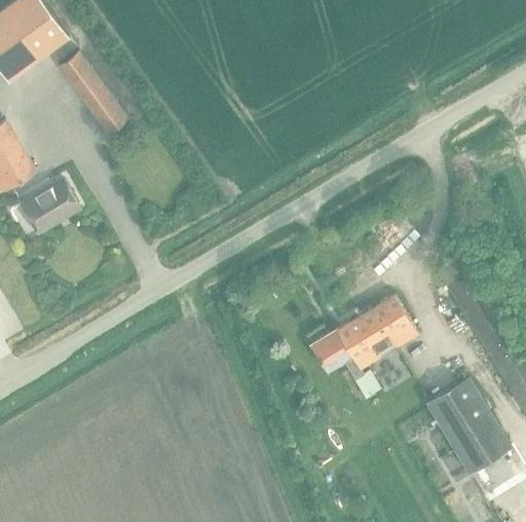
[(16,0),(0,12),(0,69),(9,82),(70,39),(41,0),(16,0)]
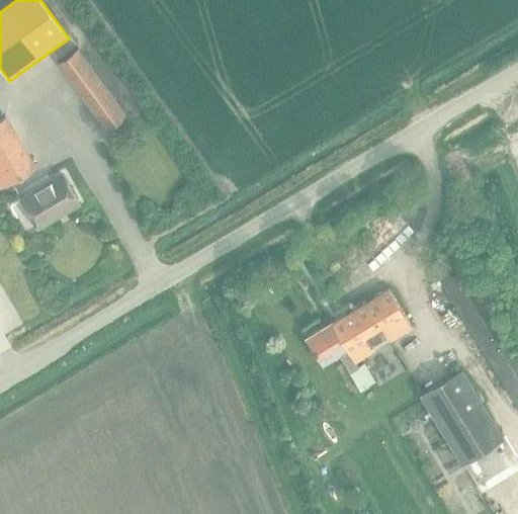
[(57,66),(105,132),(125,116),(78,51),(57,66)]
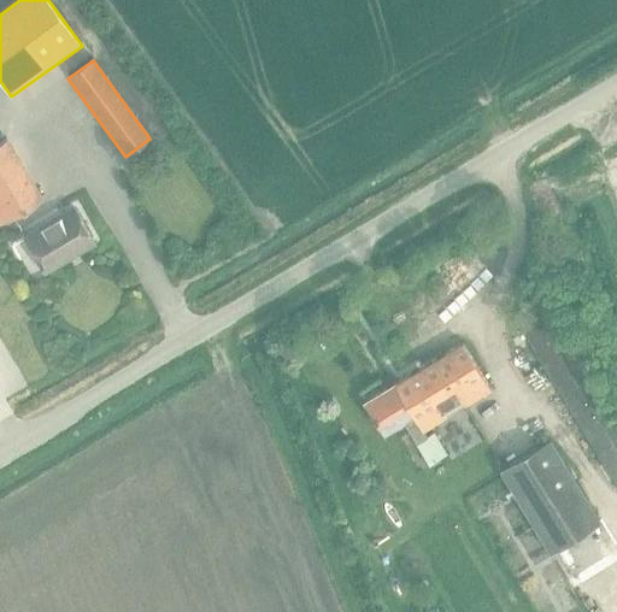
[(0,145),(0,227),(41,202),(6,142),(0,145)]
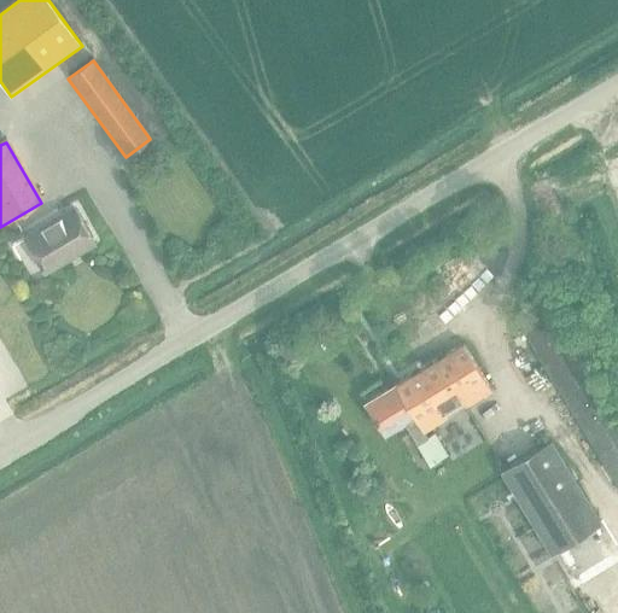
[(24,241),(44,275),(93,245),(74,211),(24,241)]
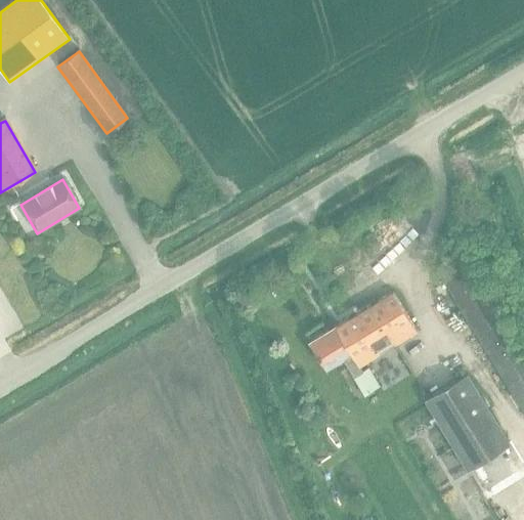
[(434,268),(523,416),(523,352),(463,252),(434,268)]
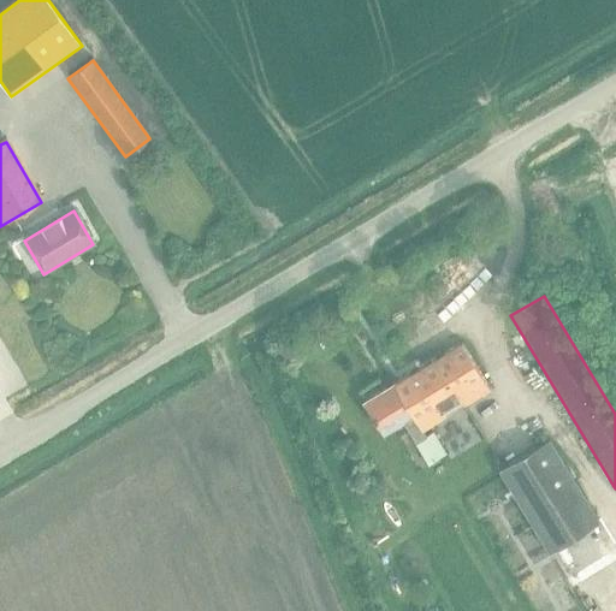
[(426,440),(422,433),(490,392),(461,345),(363,404),(381,434),(401,422),(428,468),(445,457),(432,435),(426,440)]
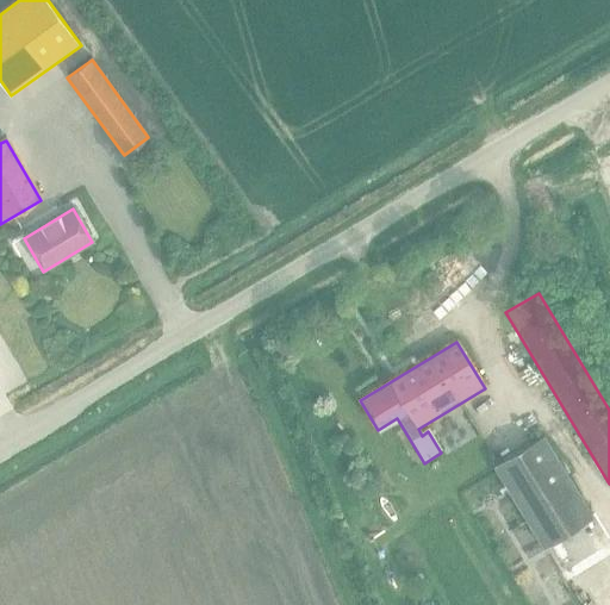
[(491,462),(543,549),(596,517),(543,431),(491,462)]
